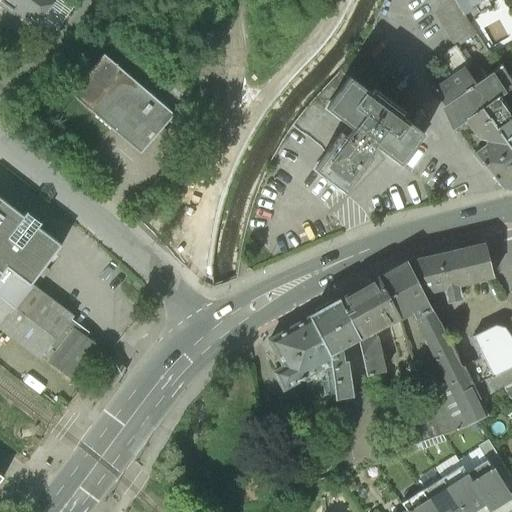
[(0,0),(0,3),(35,28),(54,0),(0,0)]
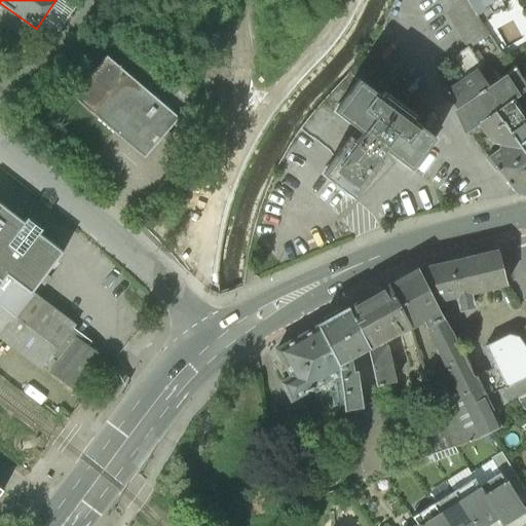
[(468,48),(488,35),(476,14),(466,0),(437,0),(465,47),(467,49),(468,48)]
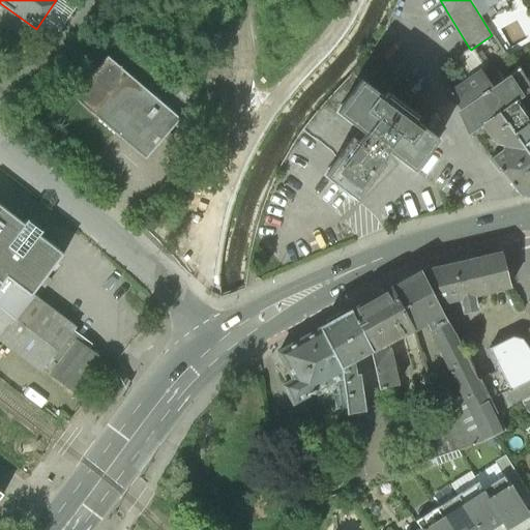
[(504,0),(470,0),(479,15),(504,0)]
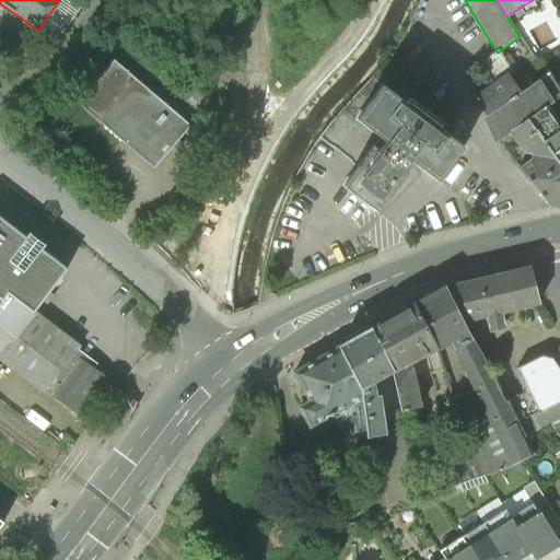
[(486,117),(547,74),(533,56),(511,71),(502,59),(503,58),(499,51),(483,62),(498,83),(474,100),(486,117)]
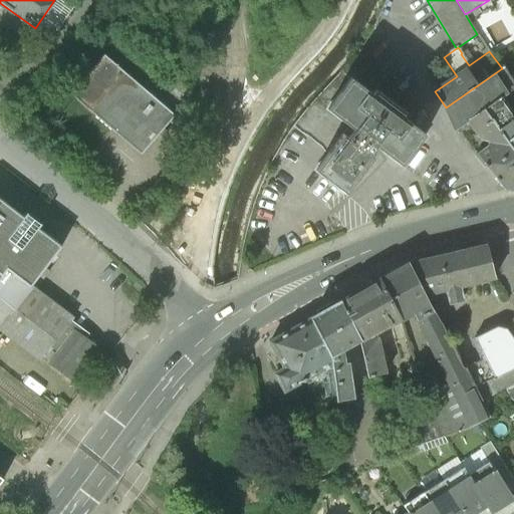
[(174,115),(104,56),(71,94),(141,154),(174,115)]
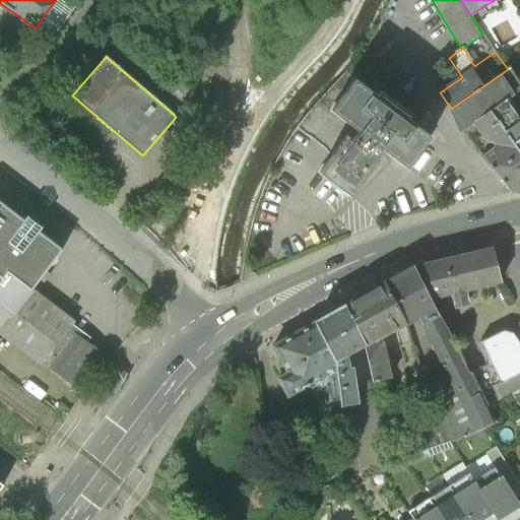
[(519,88),(519,86),(508,69),(451,109),(461,131),(473,122),(473,121),(489,110),(490,111),(506,99),(513,93),(519,88)]
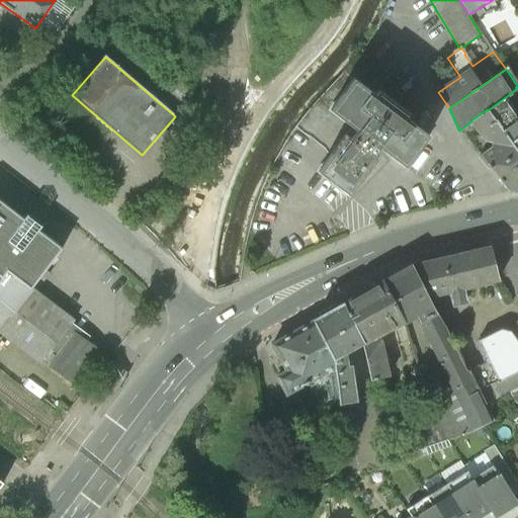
[(405,167),(428,136),(406,119),(410,115),(378,92),(375,96),(353,80),(330,110),(352,127),(318,172),(349,195),(376,159),(372,156),(379,148),(405,167)]
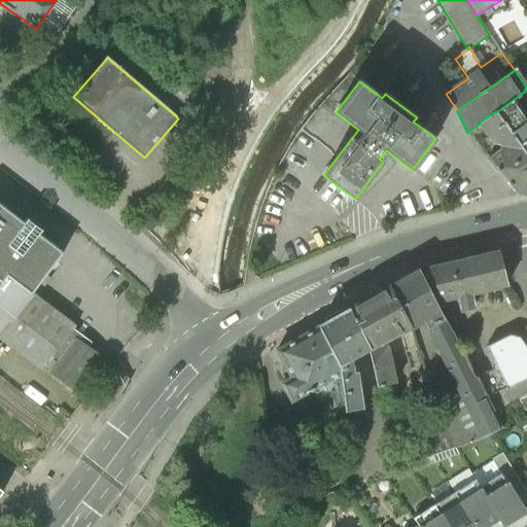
[(526,119),(513,100),(496,112),(526,155),(526,119)]
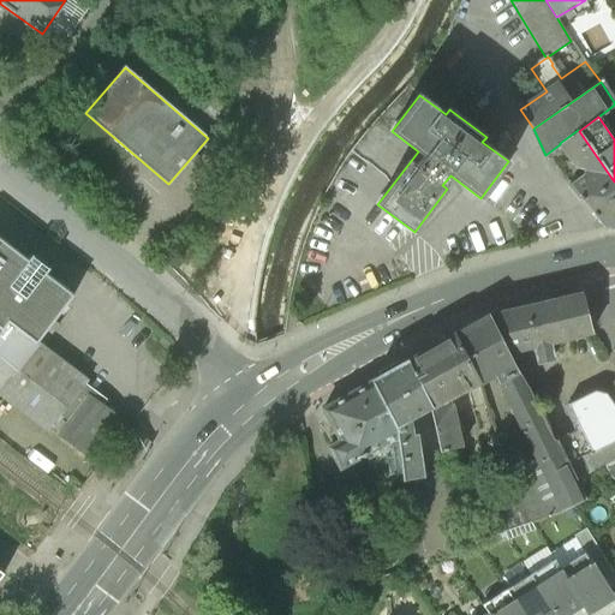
[(604,228),(614,225),(614,181),(579,131),(578,130),(560,143),(560,144),(577,167),(584,168),(584,175),(569,184),(604,228)]
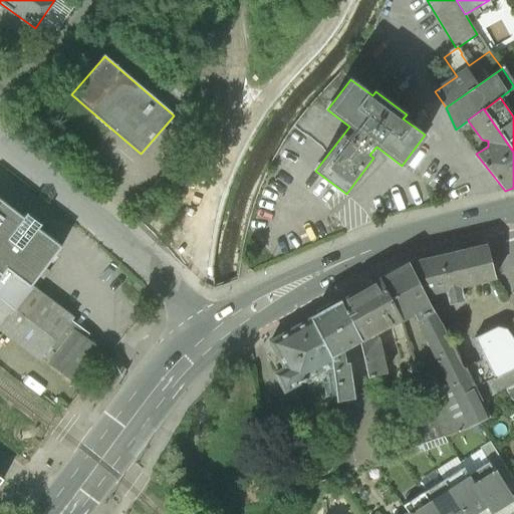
[(0,195),(0,265),(7,271),(11,267),(33,285),(64,247),(0,195)]
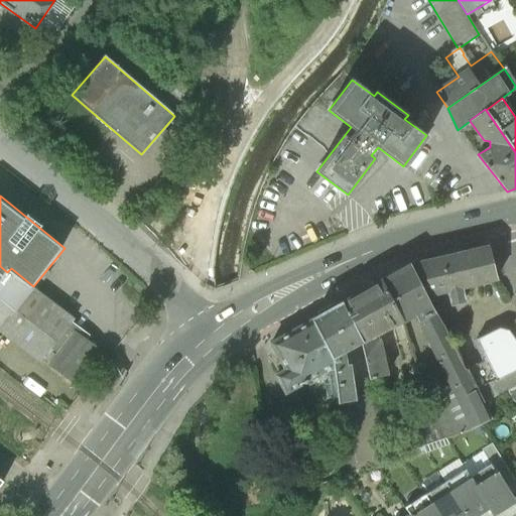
[(488,247),(409,266),(424,297),(447,291),(450,304),(464,301),(460,288),(497,279),(488,247)]
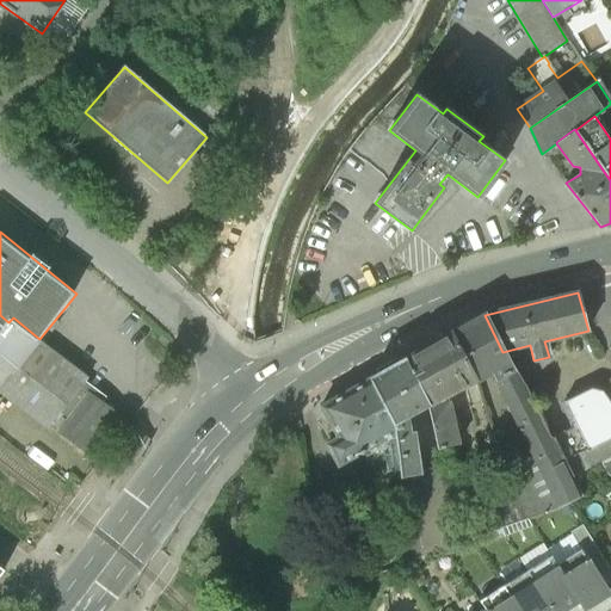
[(0,392),(50,432),(55,426),(90,383),(92,380),(39,339),(13,318),(8,322),(0,315),(0,392)]
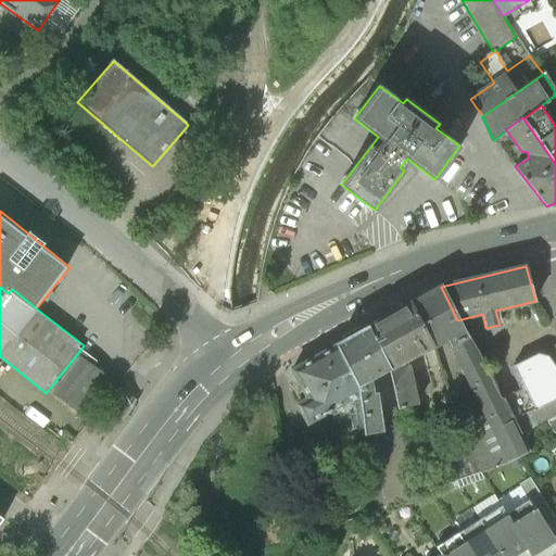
[(445,340),(449,346),(467,337),(463,330),(457,320),(441,287),(411,304),(432,346),(445,340)]
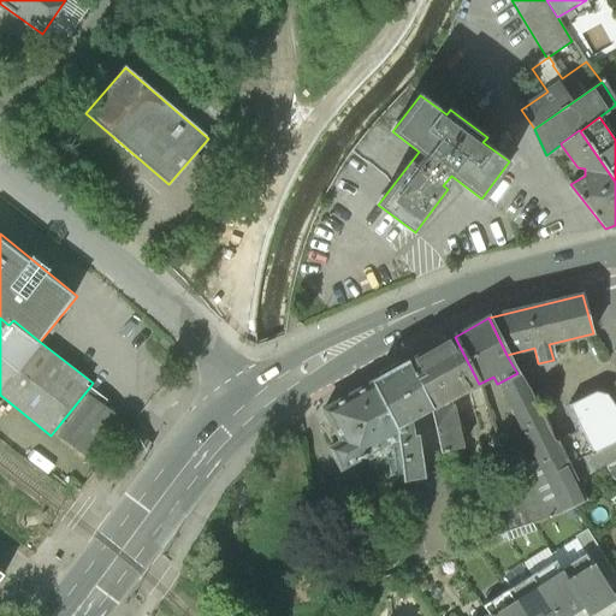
[(448,402),(479,384),(455,337),(407,363),(433,409),(448,402)]
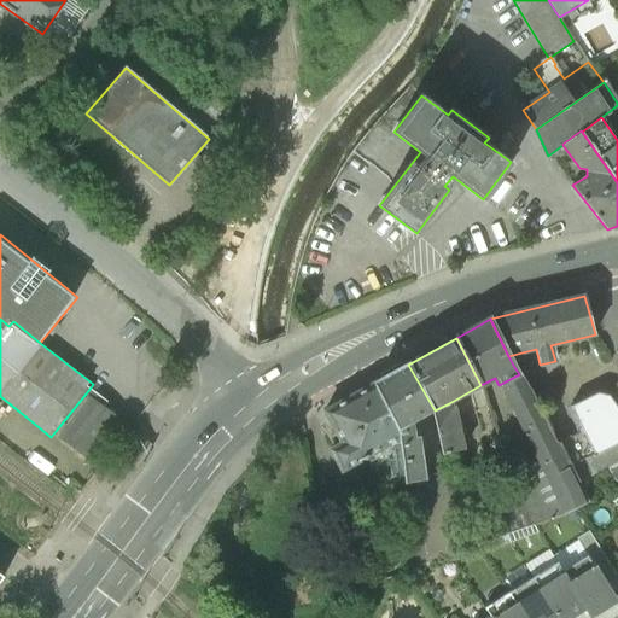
[(413,421),(435,410),(408,365),(373,385),(397,429),(413,421)]
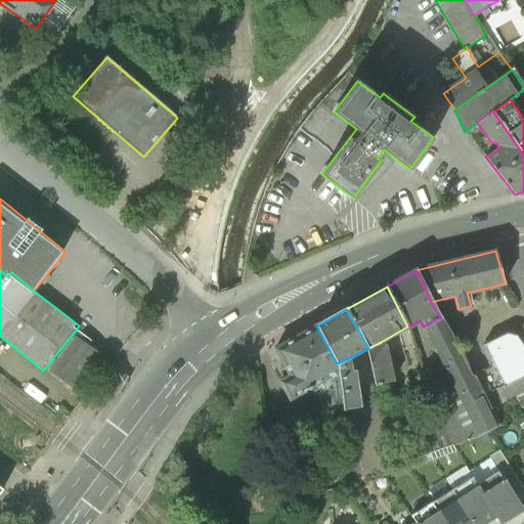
[(448,331),(440,317),(423,326),(456,392),(478,435),(498,425),(490,409),(492,409),(475,375),(472,377),(448,331)]
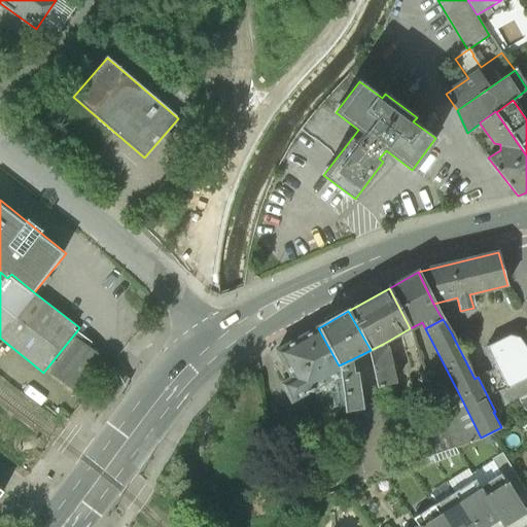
[(291,401),(341,377),(339,365),(318,328),(276,351),(289,379),(281,383),(291,401)]
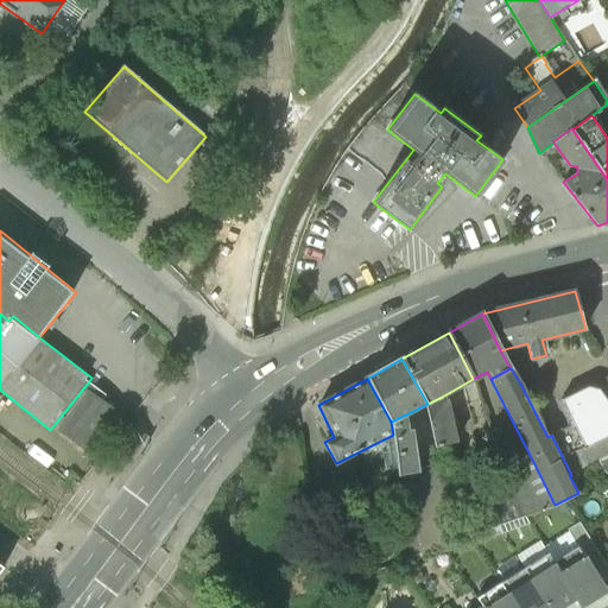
[(111,398),(89,381),(55,424),(97,457),(128,418),(108,401),(111,398)]
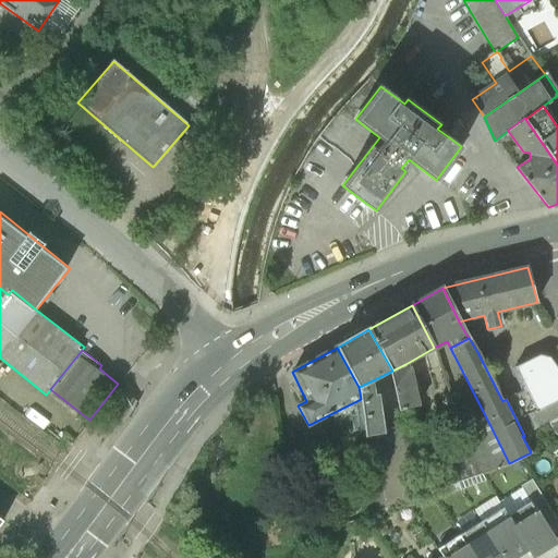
[(524,436),(547,424),(557,419),(557,371),(549,359),(538,355),(514,367),(525,389),(506,399),(524,436)]
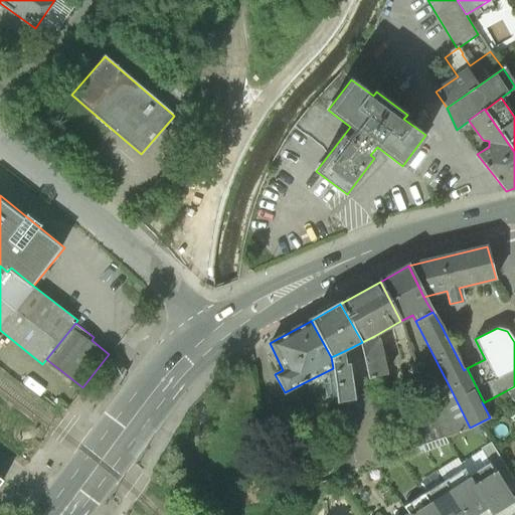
[(386,376),(374,336),(362,342),(370,379),(385,376),(386,376)]
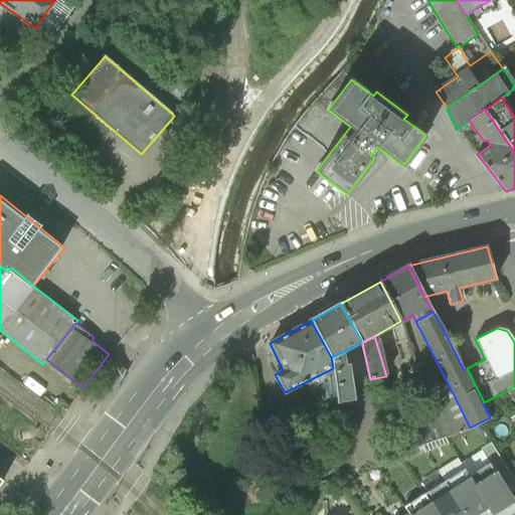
[(344,351),(331,357),(333,368),(338,402),(356,399),(356,396),(351,365),(349,363),(347,363),(344,351)]
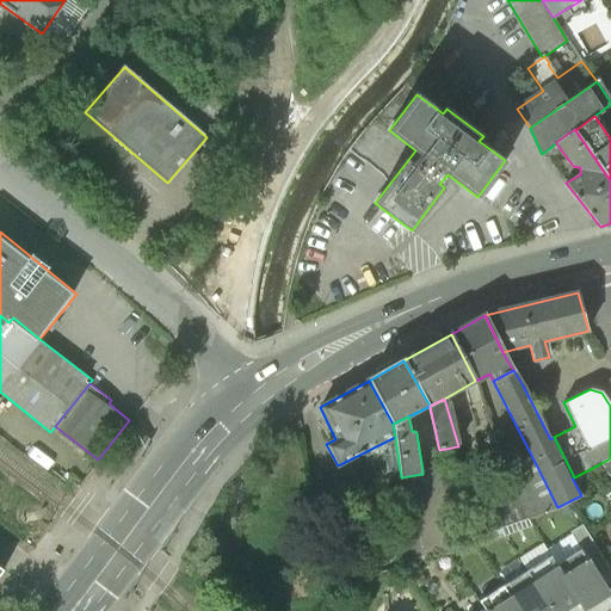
[(460,458),(457,446),(439,450),(442,462),(460,458)]
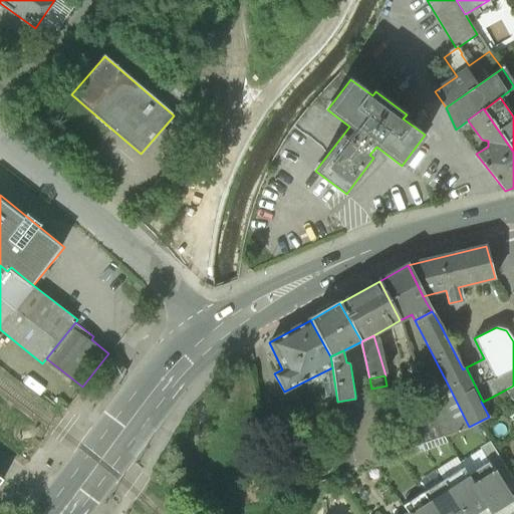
[(469,427),(448,384),(424,397),(430,420),(436,437),(437,439),(469,427)]
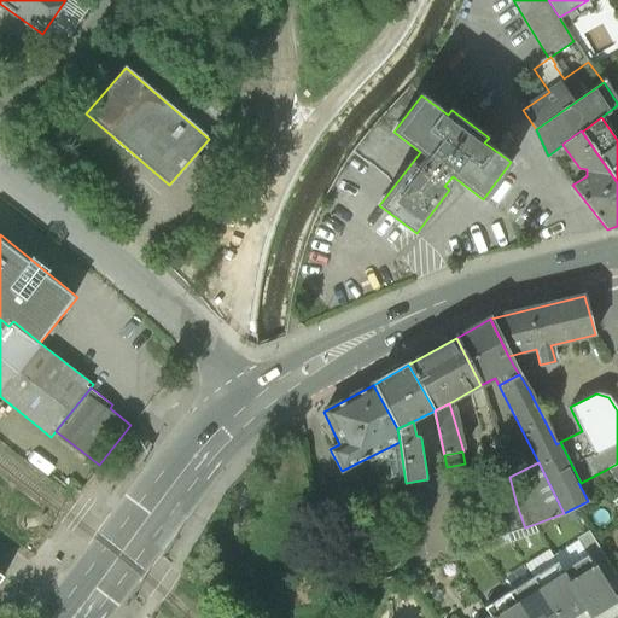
[(617,464),(606,470),(617,485),(617,464)]
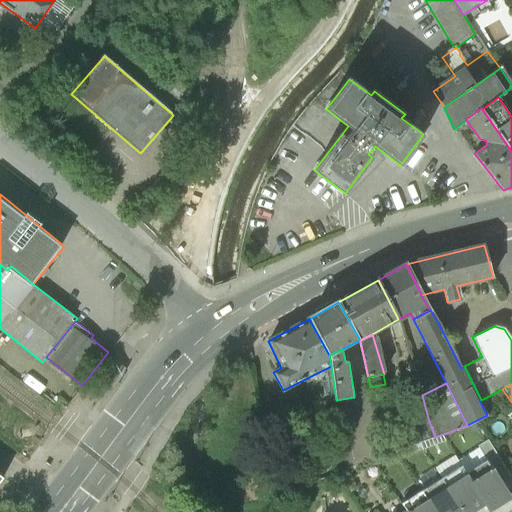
[(419,440),(434,435),(428,418),(413,423),(419,440)]
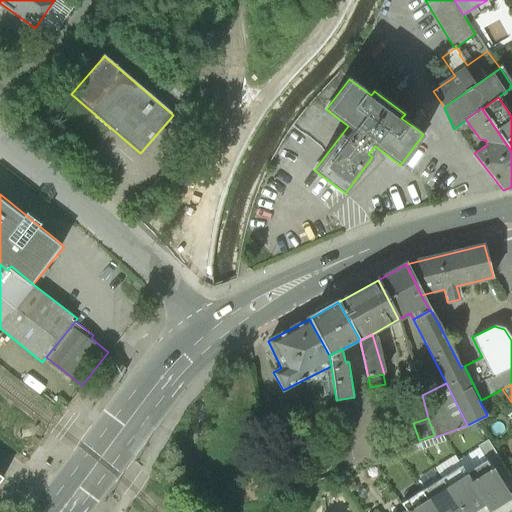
[(492,465),(507,489),(511,485),(511,477),(488,439),(478,446),(491,466),(492,465)]
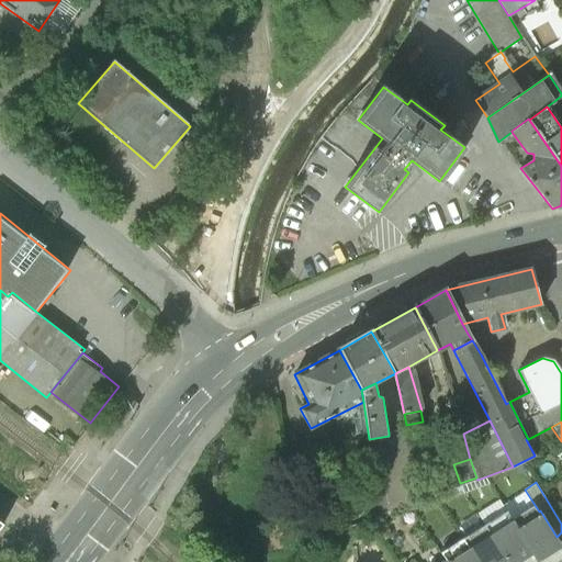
[(0,544),(22,514),(0,498),(0,544)]
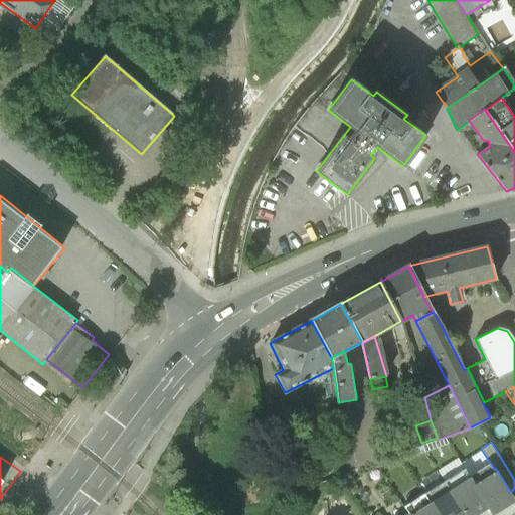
[(402,462),(399,457),(390,461),(394,467),(402,462)]
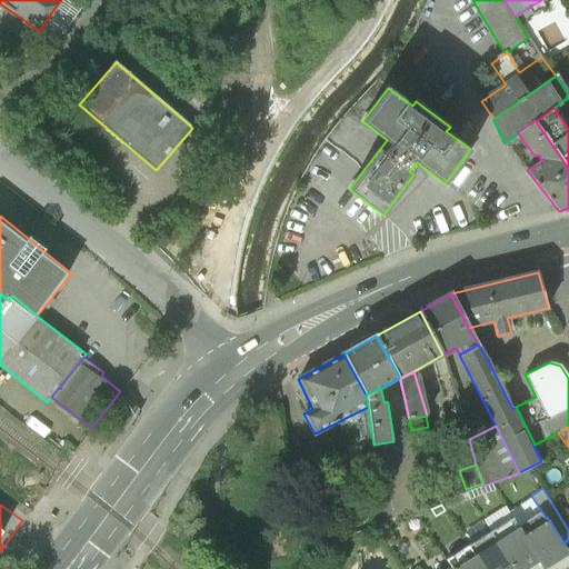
[(546,518),(523,531),(522,532),(539,560),(543,567),(568,551),(563,543),(547,517),(546,518)]
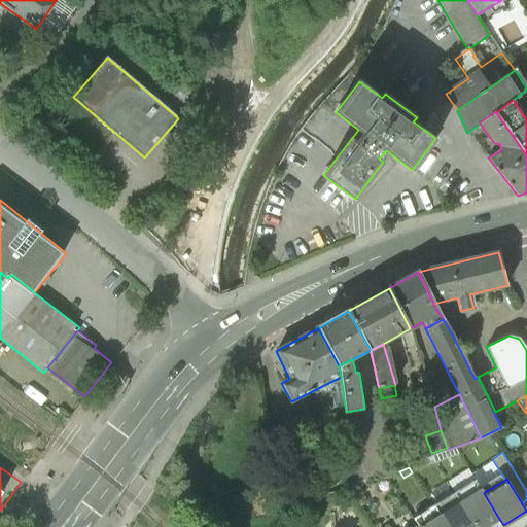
[(481,485),(458,499),(476,526),(485,526),(499,519),(484,493),(485,492),(481,485)]
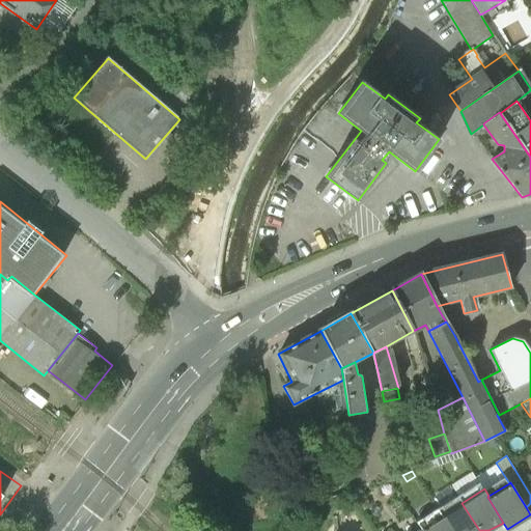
[(451,530),(479,530),(462,503),(442,515),(451,530)]
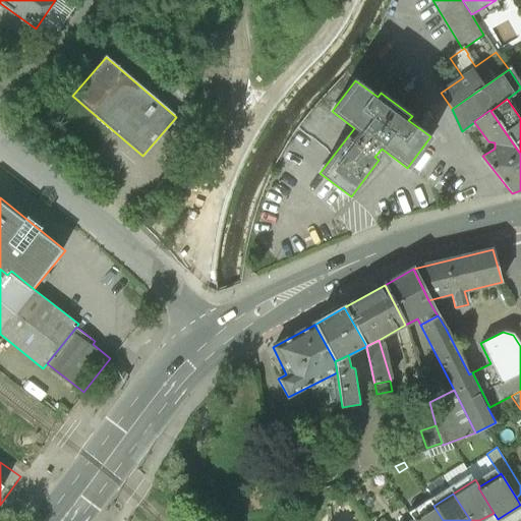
[(443,520),(433,506),(413,519),(414,520),(443,520)]
